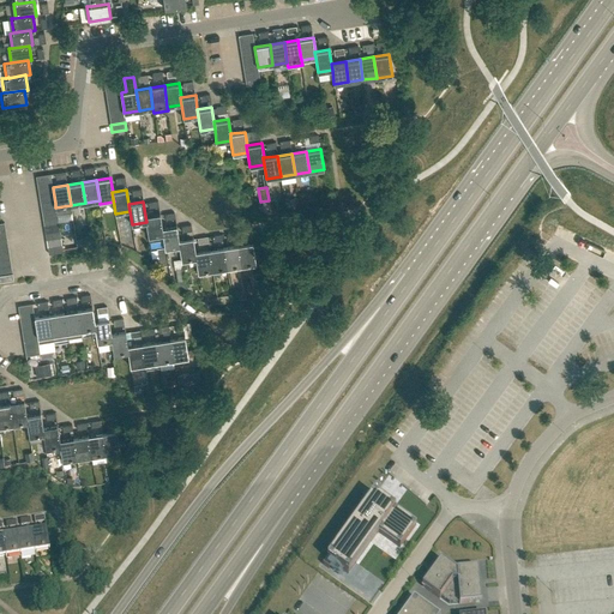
[(160,214),(145,216),(146,222),(149,242),(163,240),(163,235),(163,234),(162,228),(160,214)]
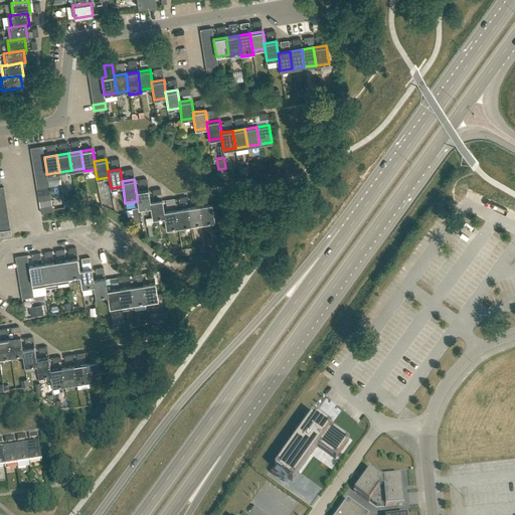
[(138,209),(150,207),(151,207),(150,201),(148,189),(136,191),(137,196),(137,197),(137,201),(138,209)]
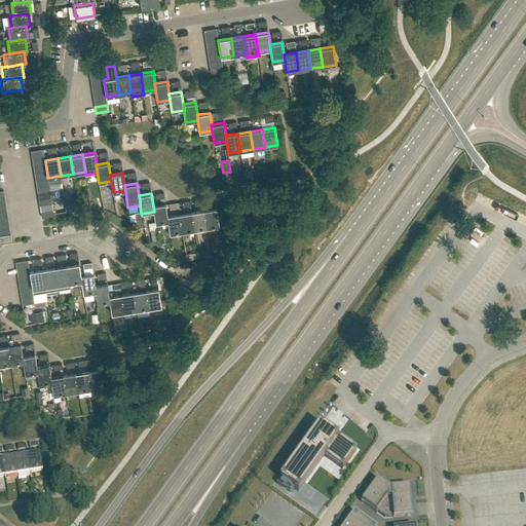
[(167,216),(165,203),(153,205),(154,212),(153,212),(155,223),(167,221),(167,216)]
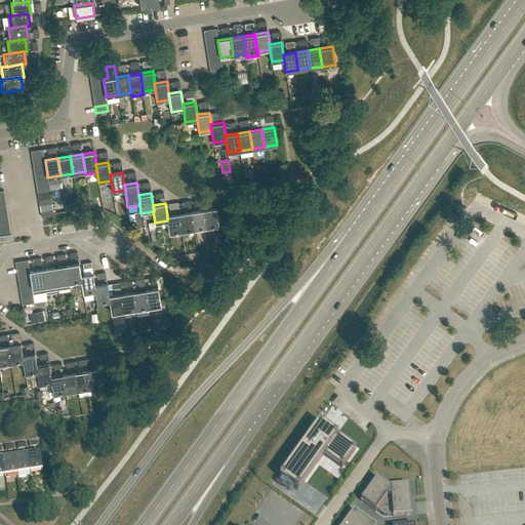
[(203,209),(206,228),(218,226),(216,207),(203,209)]
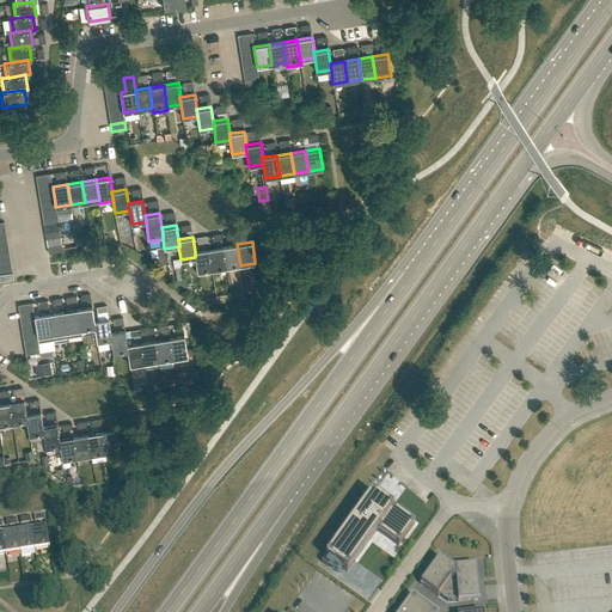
[(226,268),(240,265),(237,244),(222,246),(226,268)]
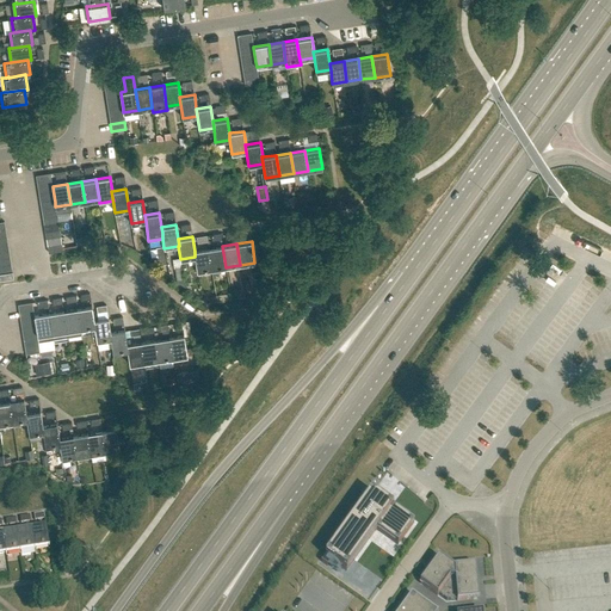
[(211,270),(226,267),(222,246),(208,248),(211,270)]
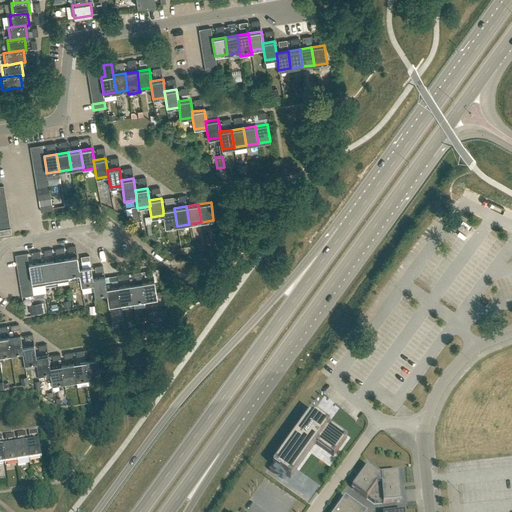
[(165,228),(177,226),(174,208),(163,210),(163,215),(165,228)]
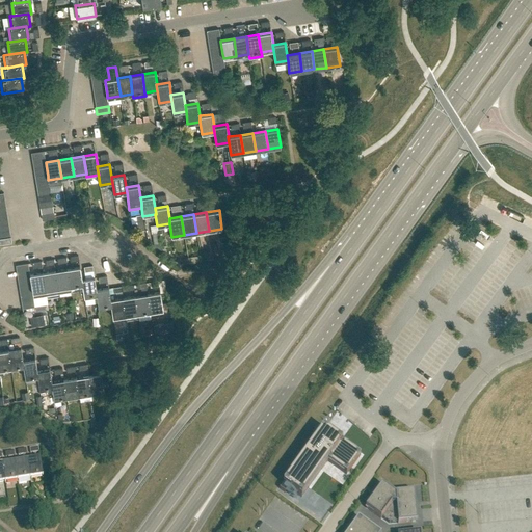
[(82,278),(80,266),(68,268),(70,287),(71,286),(82,285),(82,278)]
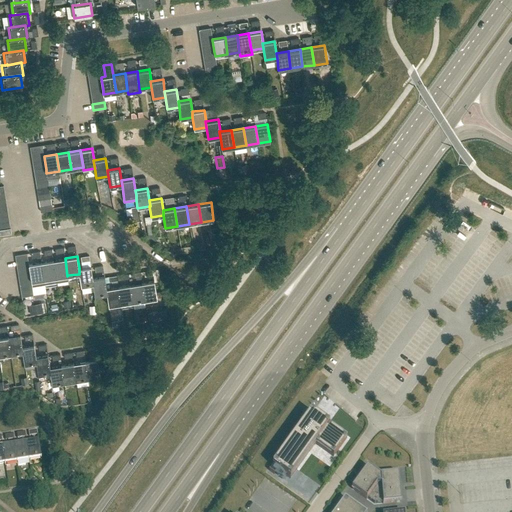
[(69,280),(68,275),(67,276),(65,258),(53,260),(56,282),(69,280)]
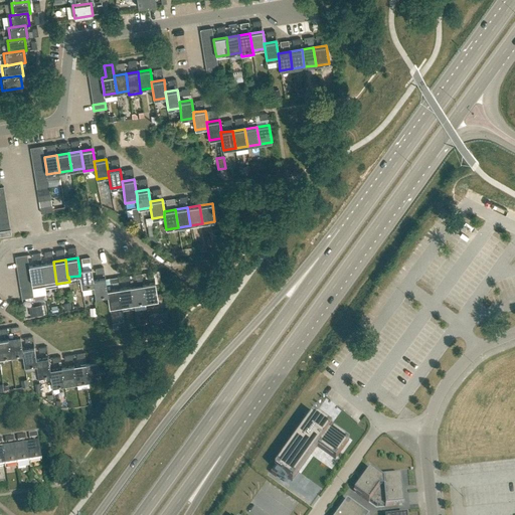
[(44,286),(56,284),(53,262),(41,264),(44,286)]
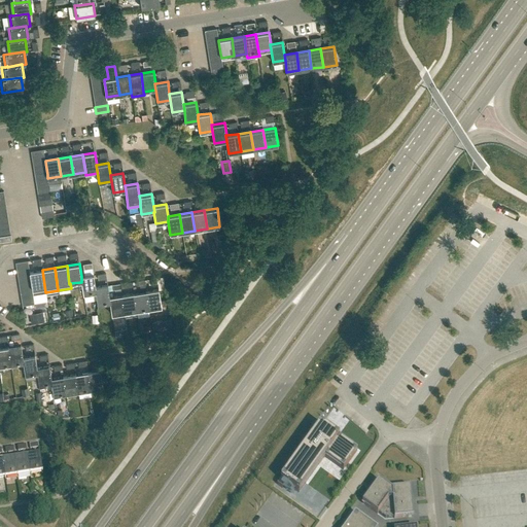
[(42,270),(30,272),(30,273),(31,279),(32,285),(33,291),(33,294),(34,297),(34,303),(47,301),(45,292),(45,287),(42,270)]
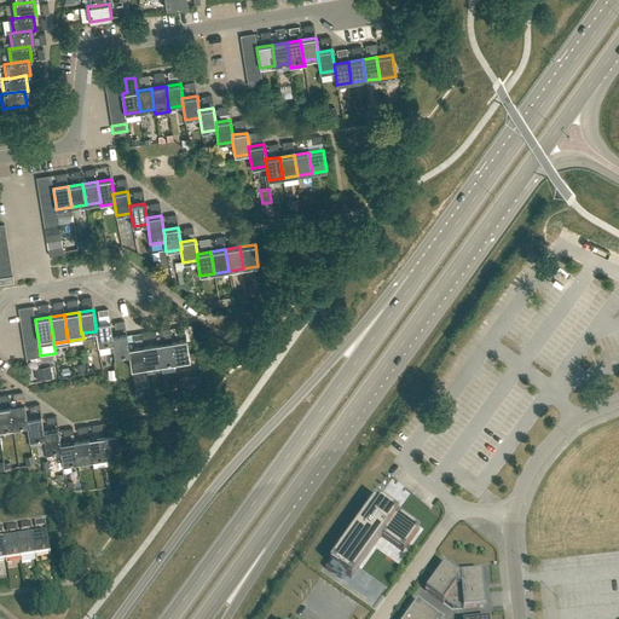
[(111,336),(109,323),(96,324),(96,331),(98,346),(113,343),(111,336)]
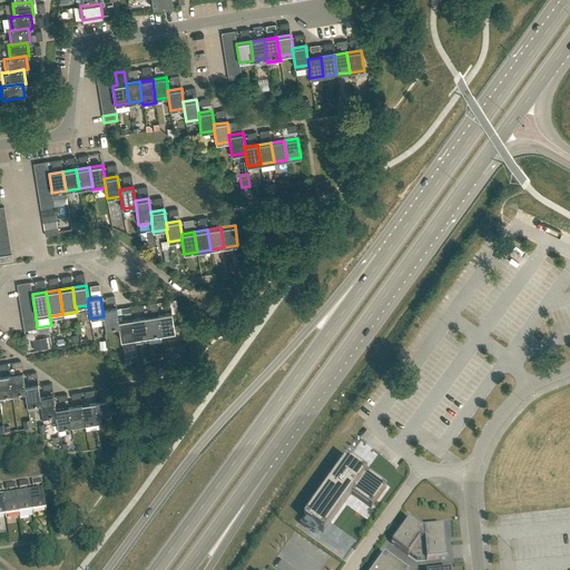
[(151,316),(145,317),(147,336),(160,334),(158,315),(156,303),(147,304),(148,310),(150,310),(151,316)]
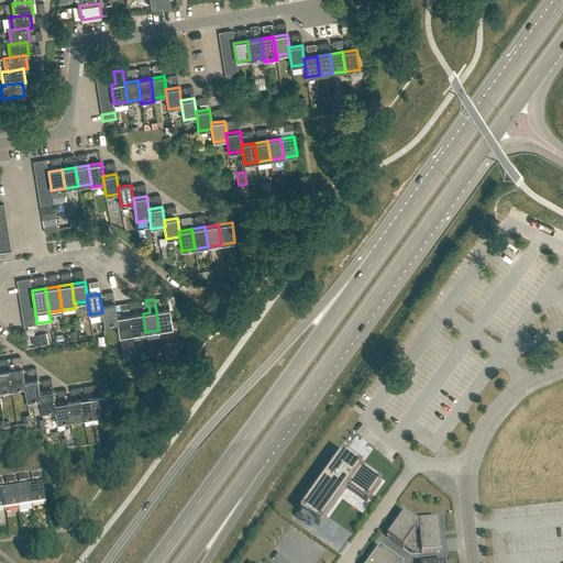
[(117,317),(114,304),(101,306),(102,312),(105,326),(118,323),(117,317)]
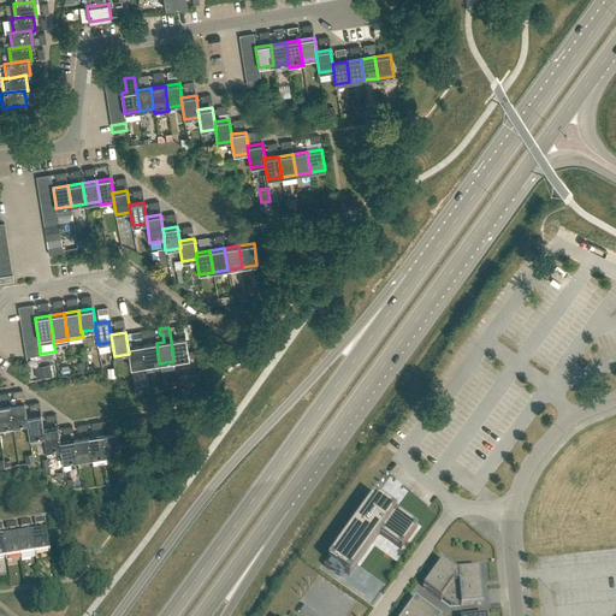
[(171,341),(173,361),(189,359),(185,338),(171,341)]
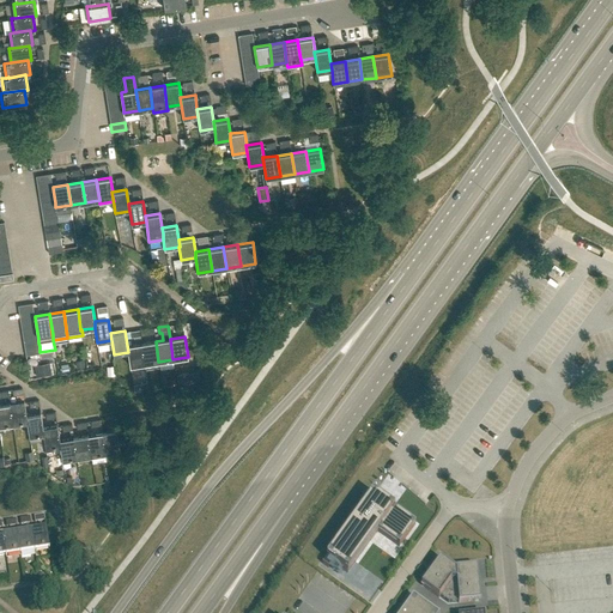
[(159,368),(158,362),(156,341),(141,344),(145,364),(145,370),(159,368)]
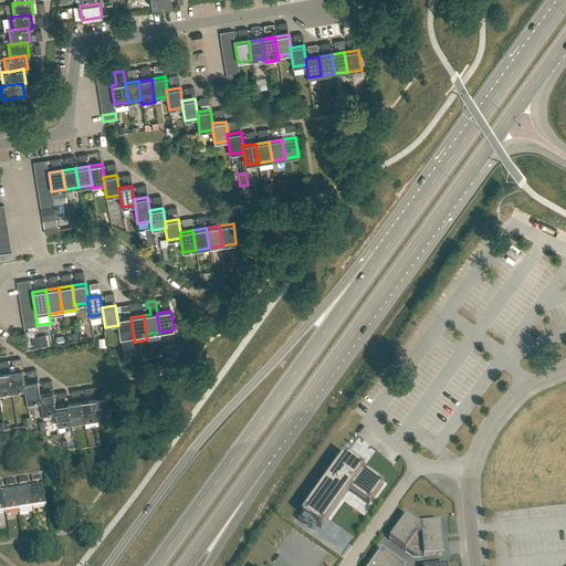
[(118,325),(121,338),(134,336),(130,317),(117,318),(118,325)]
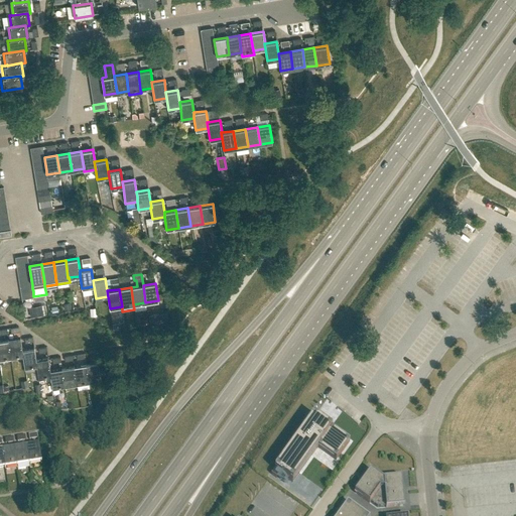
[(140,316),(142,325),(148,323),(147,314),(140,316)]
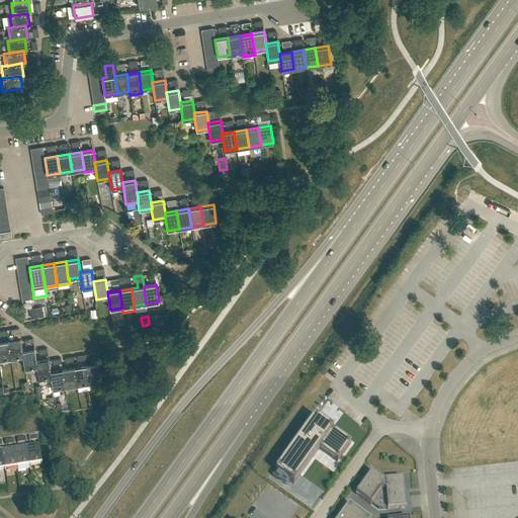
[(22,351),(20,339),(8,341),(11,358),(22,356),(23,356),(22,351)]
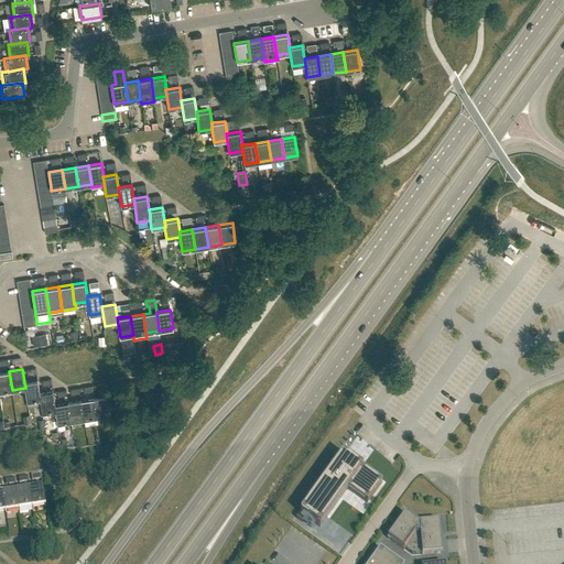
[(0,391),(12,390),(9,371),(0,372),(0,391)]
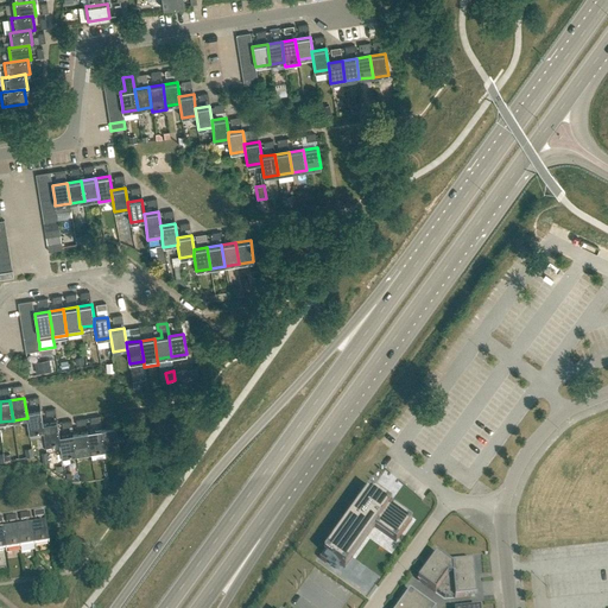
[(43,424),(40,410),(26,412),(27,418),(26,418),(29,432),(43,430),(43,424)]
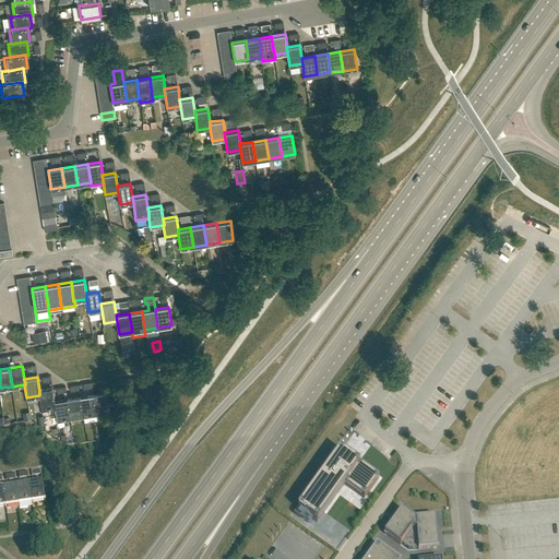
[(55,401),(52,388),(39,390),(39,395),(42,408),(55,406),(55,401)]
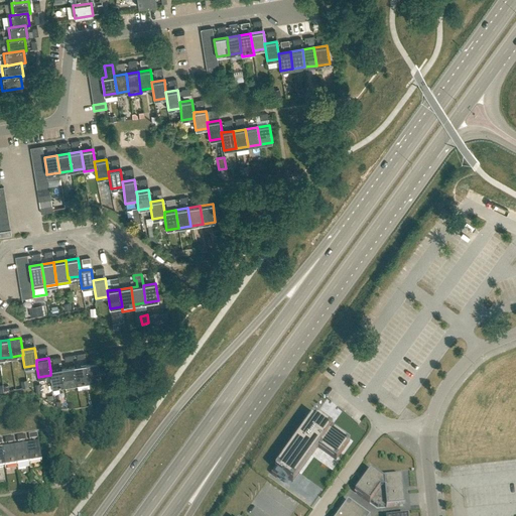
[(86,364),(89,382),(101,380),(98,362),(86,364)]
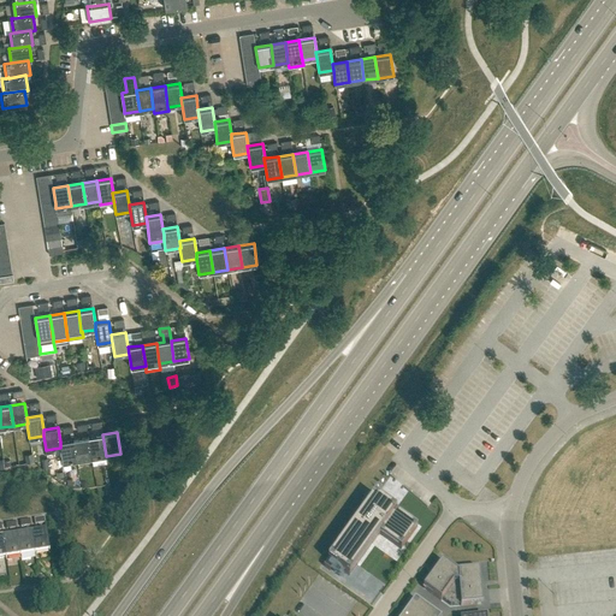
[(92,457),(106,456),(102,434),(88,437),(92,457)]
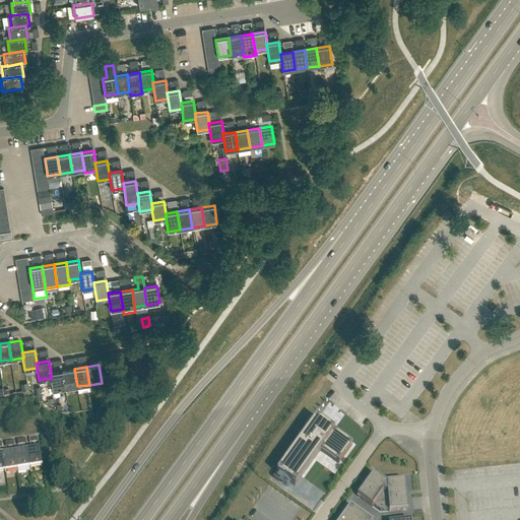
[(65,388),(77,386),(74,369),(62,371),(65,388)]
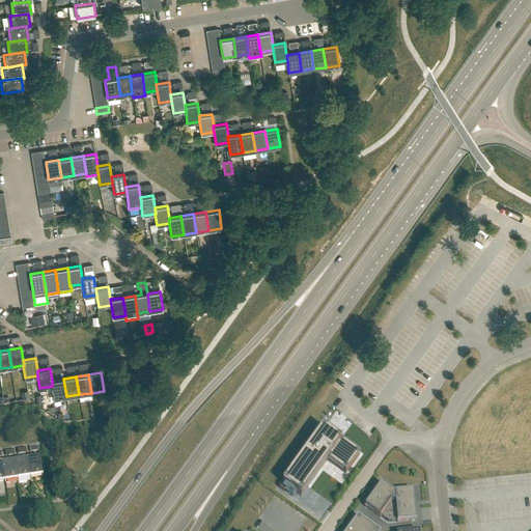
[(54,398),(66,396),(63,379),(52,381),(52,386),(54,398)]
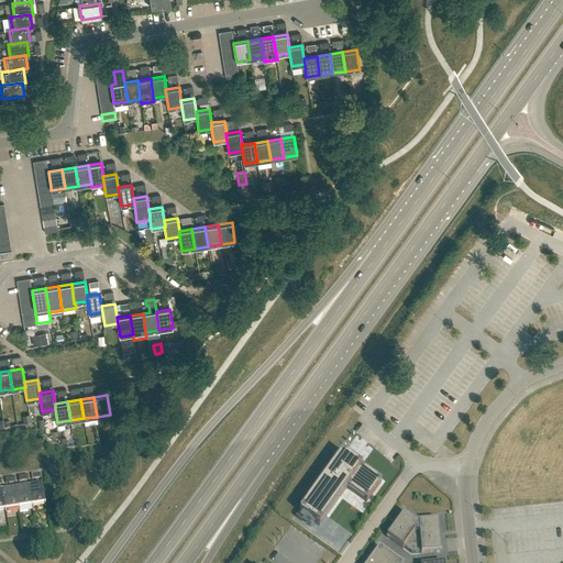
[(335,463),(299,512),(299,514),(316,525),(317,525),(319,527),(345,489),(346,488),(349,489),(366,503),(368,500),(382,482),(360,467),(359,468),(343,457),(338,465),(335,463)]
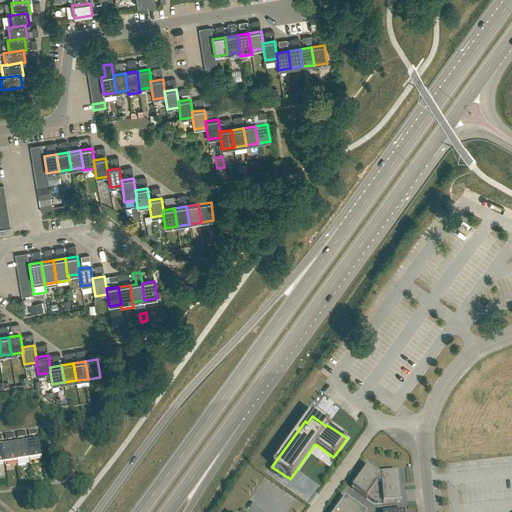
[(26,443),(29,460),(41,458),(38,441),(26,443)]
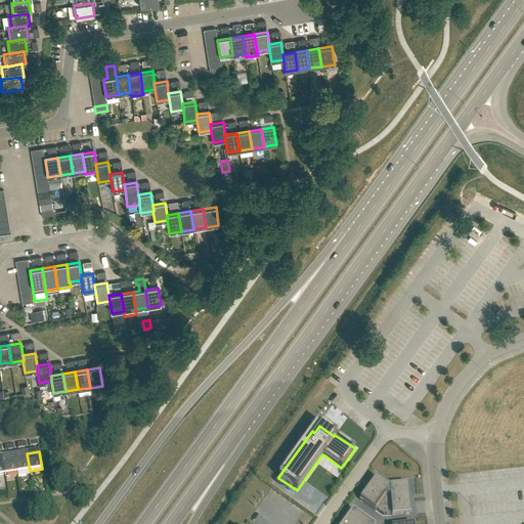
[(17,473),(30,471),(27,453),(14,455),(17,473)]
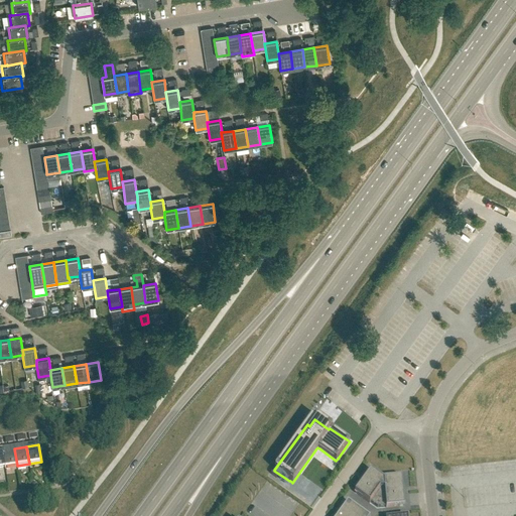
[(5,468),(17,466),(14,448),(2,450),(5,468)]
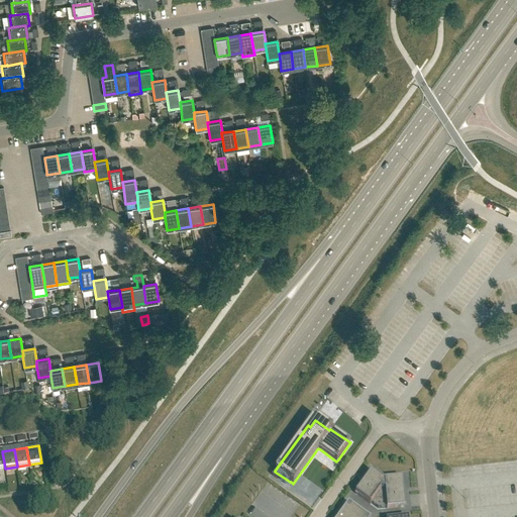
[(371,472),(364,483),(357,490),(355,494),(358,497),(370,505),(371,504),(378,509),(385,480),(384,480),(384,482),(371,472)]
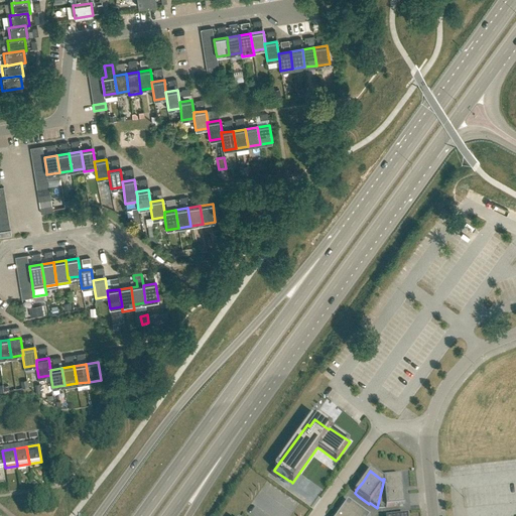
[(377,508),(386,507),(386,508),(399,507),(404,506),(403,502),(401,478),(384,479),(377,508)]
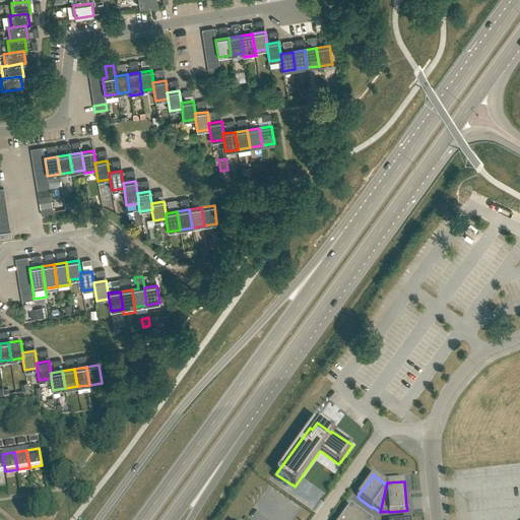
[(369,519),(350,507),(339,519),(369,519)]
